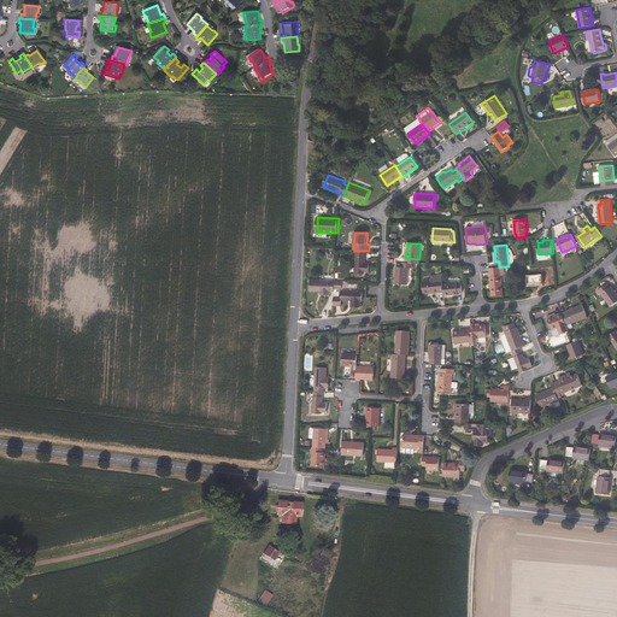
[(365,263),(366,251),(356,251),(356,274),(365,274),(365,272),(370,272),(370,263),(365,263)]
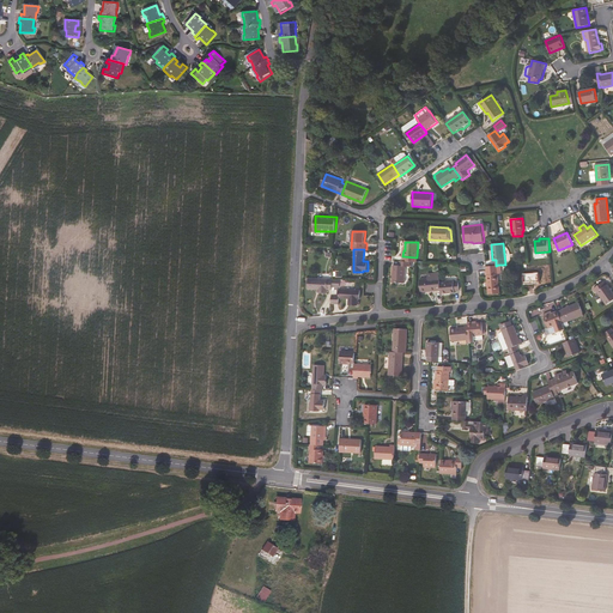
[(406,283),(406,266),(411,266),(411,261),(399,261),(399,265),(393,265),(392,283),(406,283)]
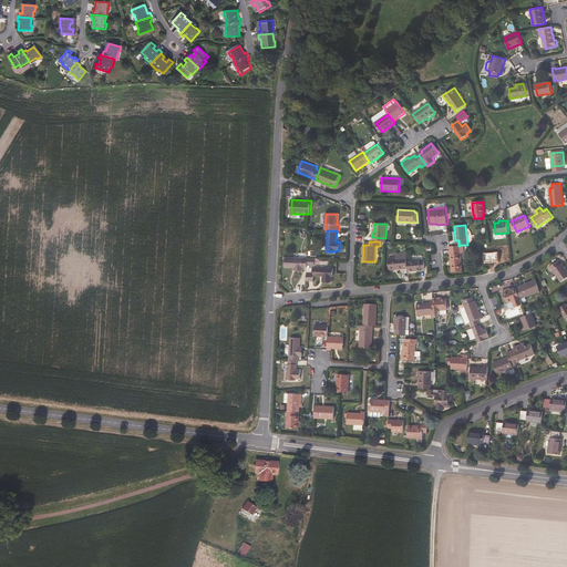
[(463,245),(461,245),(459,246),(450,246),(452,261),(450,261),(450,266),(452,265),(452,271),(463,271),(461,254),(463,253),(463,245)]
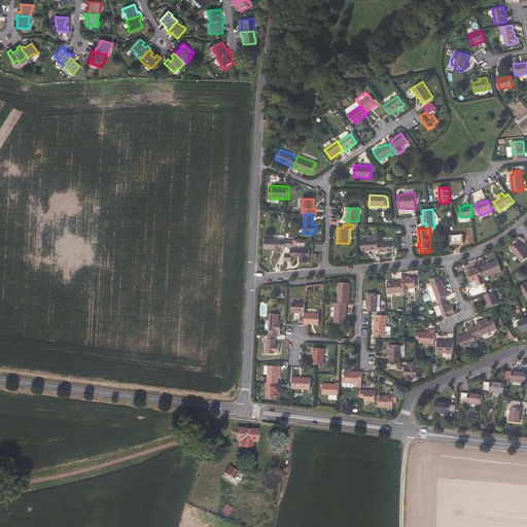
[(367,235),(369,240),(361,241),(362,251),(380,249),(379,242),(379,240),(378,235),(367,235)]
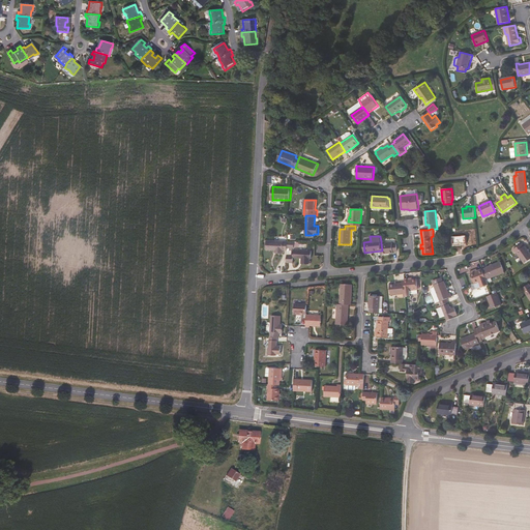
[(288,247),(288,241),(266,241),(265,249),(274,251),(274,253),(276,253),(283,253),(283,251),(287,251),(288,247)]
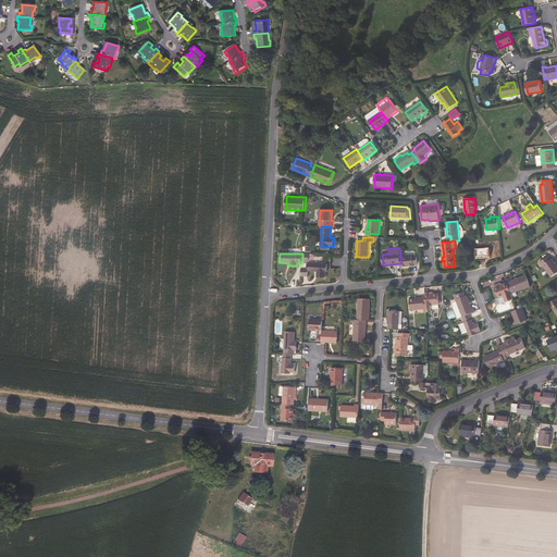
[(401,267),(408,267),(410,267),(413,265),(413,264),(419,263),(418,256),(413,257),(413,255),(400,256),(401,263),(401,267)]
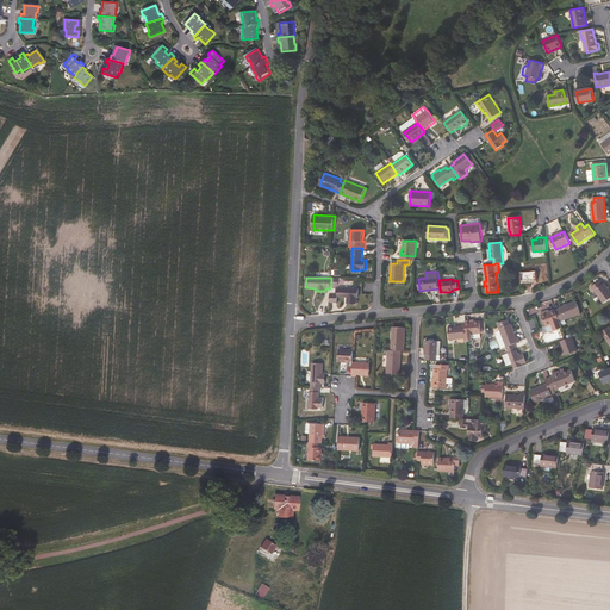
[(609,298),(609,290),(604,284),(601,280),(591,287),(593,291),(595,291),(604,304),(609,298)]
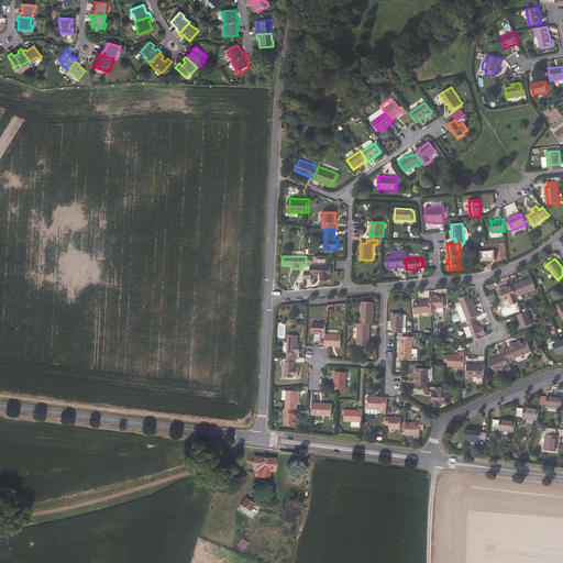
[(331,275),(331,266),(312,265),(312,272),(305,272),(305,278),(311,278),(311,274),(320,274),(320,280),(329,280),(329,275),(331,275)]
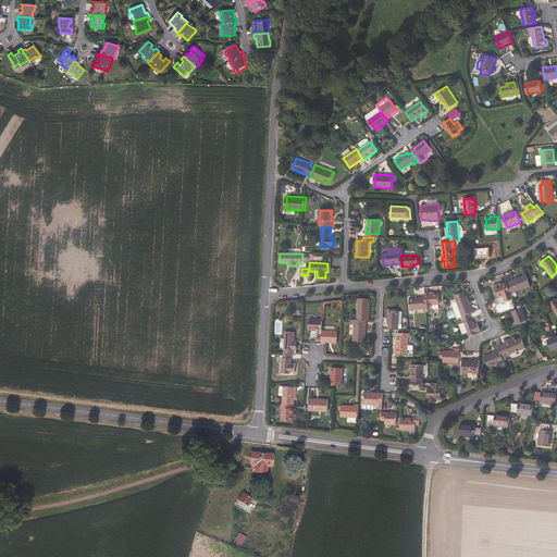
[(511,294),(530,286),(527,275),(511,281),(511,282),(508,283),(511,293),(511,294)]
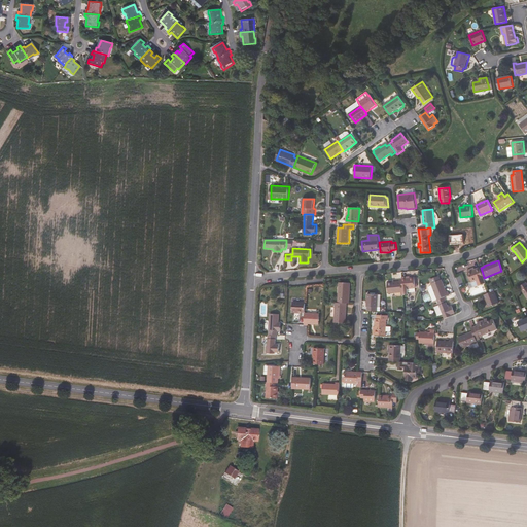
[(484,277),(481,268),(480,267),(468,272),(472,282),(484,277)]
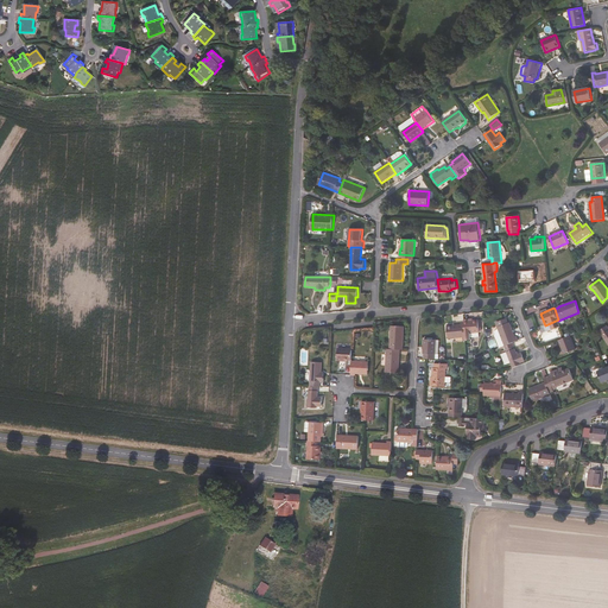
[(473,320),(473,318),(463,318),(464,323),(466,337),(466,340),(472,340),(472,337),(480,337),(479,333),(480,333),(480,331),(481,331),(480,320),(479,320),(473,320)]
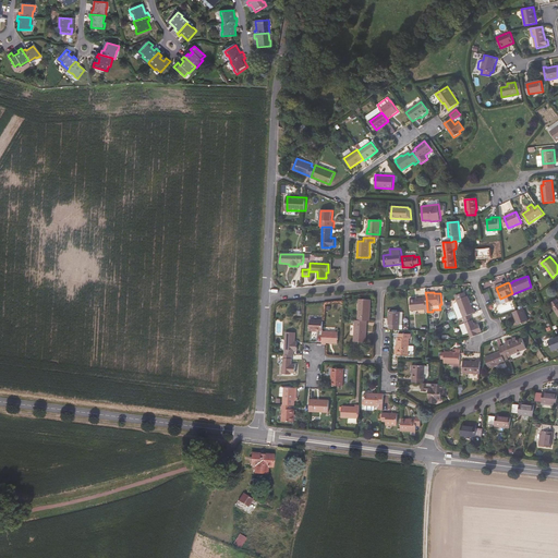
[(455,307),(456,310),(459,318),(463,317),(471,314),(475,312),(474,308),(472,308),(468,296),(465,296),(464,293),(457,295),(456,296),(459,306),(455,307)]
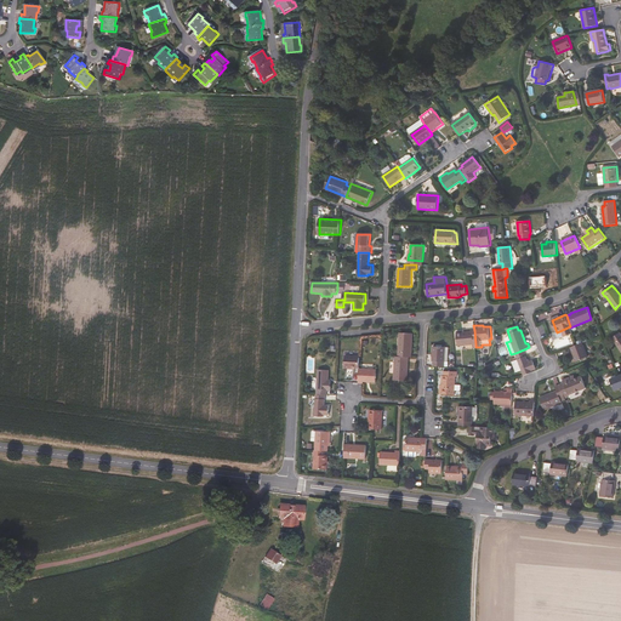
[(476,345),(474,330),(457,332),(457,346),(476,345)]
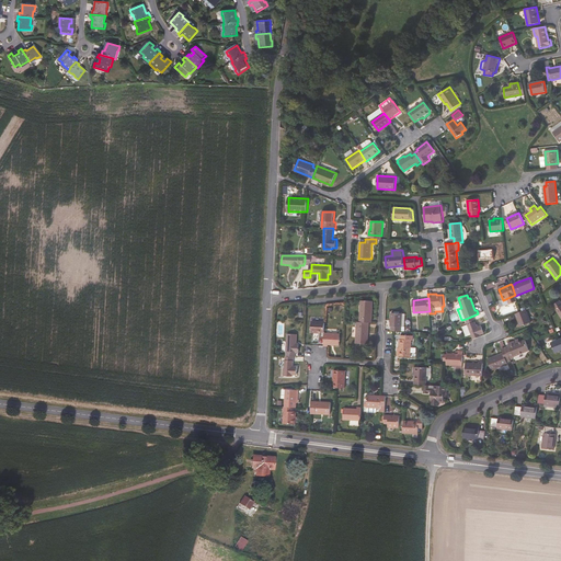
[(371,322),(373,301),(362,300),(359,321),(369,322),(371,322)]
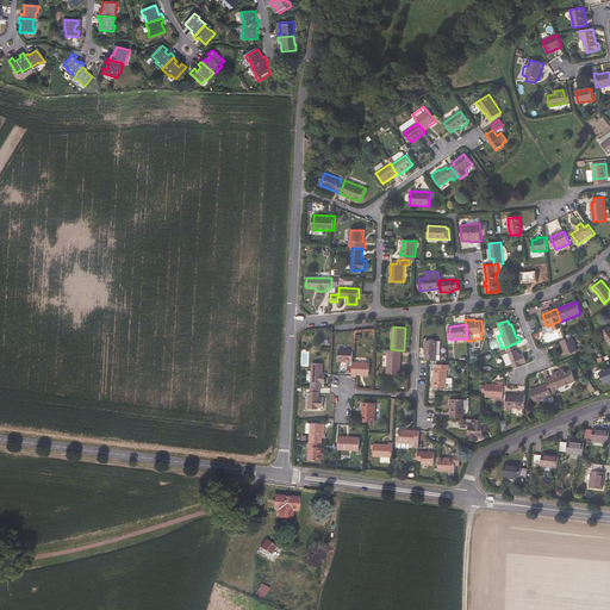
[(566,355),(567,355),(578,350),(572,337),(560,341),(566,355)]
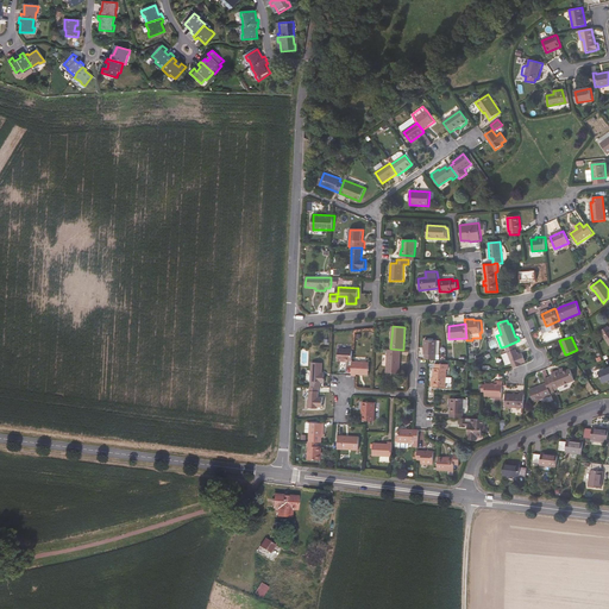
[(435,359),(437,340),(425,340),(424,355),(425,355),(425,358),(427,359),(435,359)]
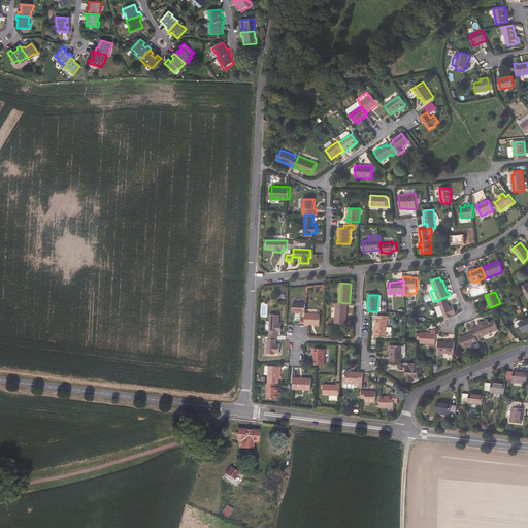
[(305,312),(306,303),(294,302),(293,312),(305,312)]
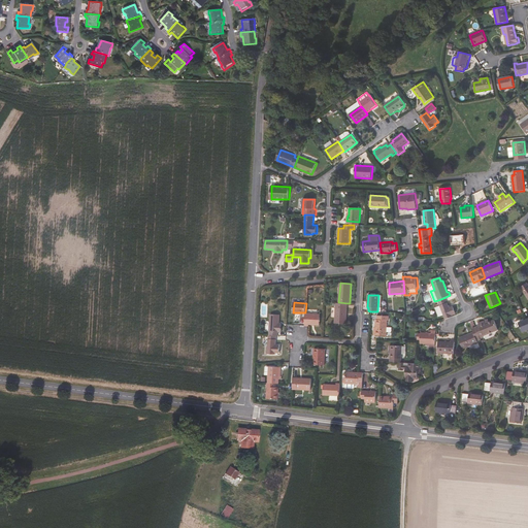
[(347,323),(348,303),(338,302),(336,302),(335,323),(347,323)]
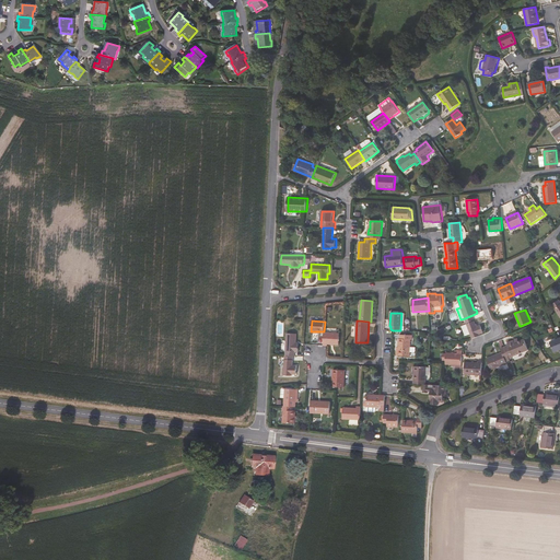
[(483,333),(480,325),(477,326),(475,322),(467,325),(467,326),(464,327),(465,333),(469,330),(473,339),(480,336),(479,335),(483,333)]
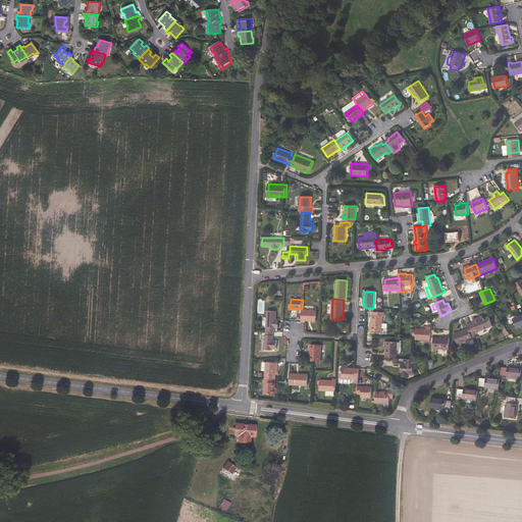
[(318,315),(318,311),(317,311),(317,310),(302,309),(301,322),(305,322),(305,320),(316,321),(316,315),(318,315)]
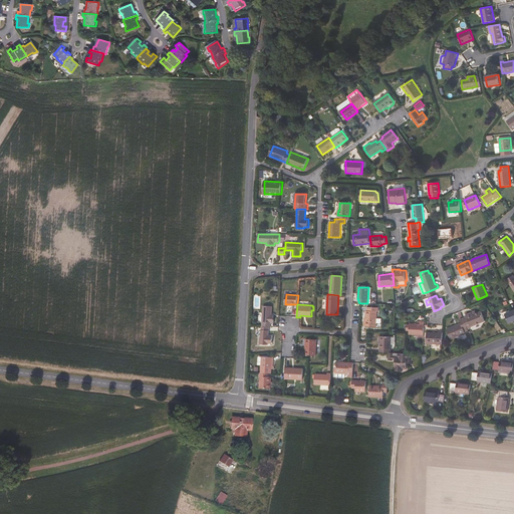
[(274,323),(274,314),(271,314),(272,306),(263,305),(263,322),(274,323)]
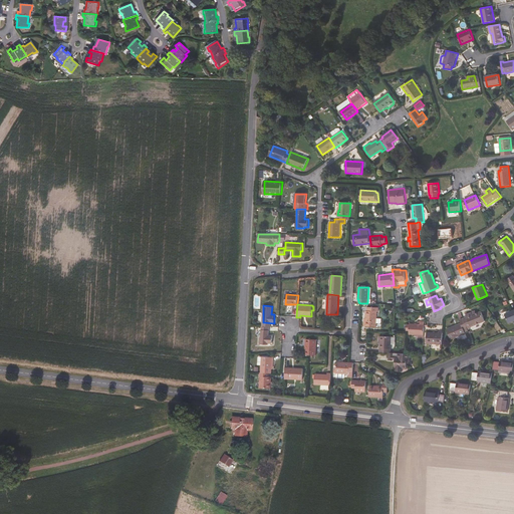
[(367,311),(366,318),(365,318),(365,326),(375,326),(376,312),(377,312),(378,307),(368,307),(368,311),(367,311)]
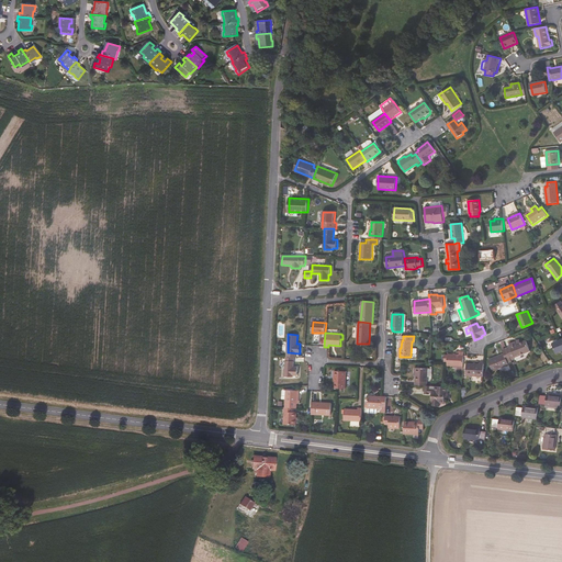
[(526,340),(520,343),(519,339),(509,344),(510,346),(507,348),(510,358),(516,356),(516,357),(530,351),(526,340)]
